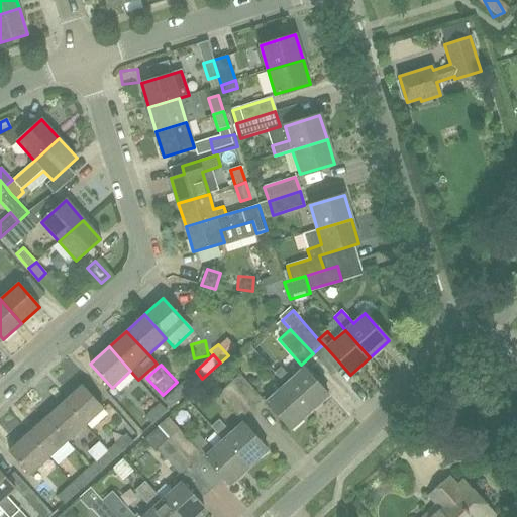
[(203,380),(207,384),(210,381),(218,373),(214,368),(202,379),(203,380)]
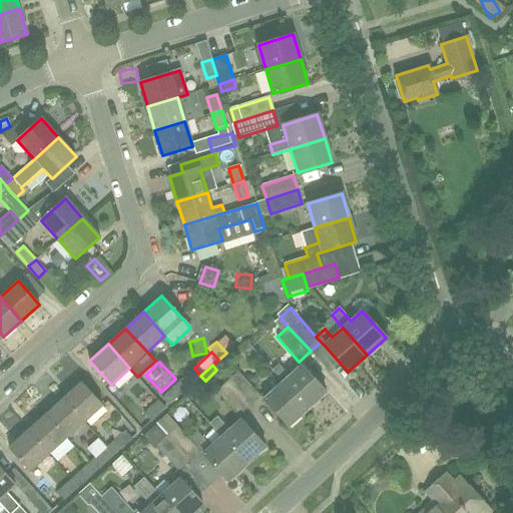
[(283,382),(308,409),(326,392),(302,365),(283,382)]
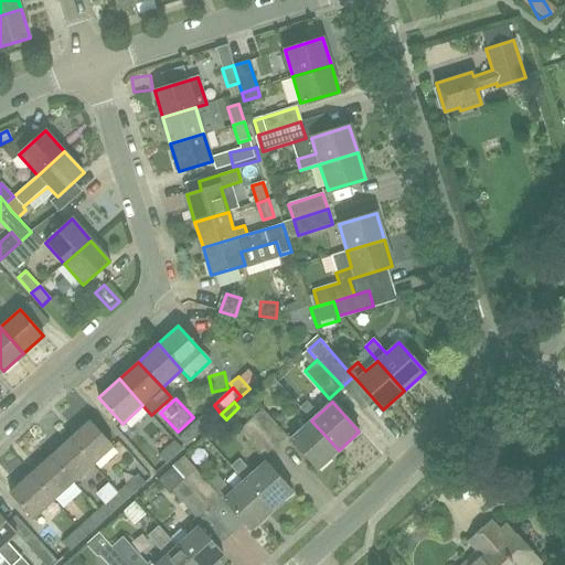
[(222,415),(214,405),(198,420),(206,429),(222,415)]
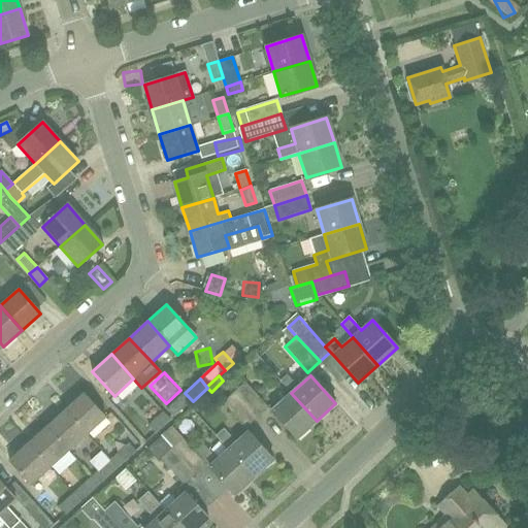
[(234,392),(258,418),(267,408),(244,384),(234,392)]
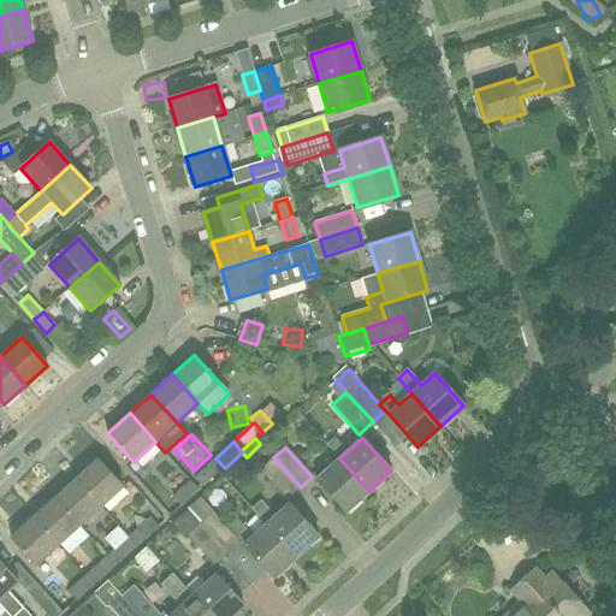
[(301,487),(273,457),(259,471),(285,501),(301,487)]
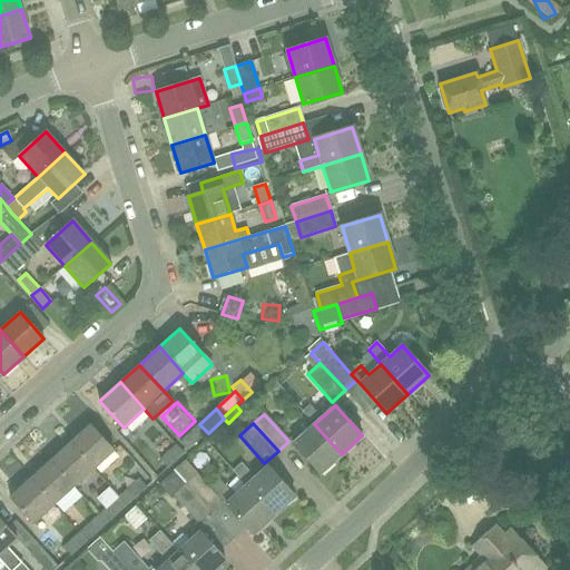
[(70,443),(94,470),(114,451),(90,424),(70,443)]
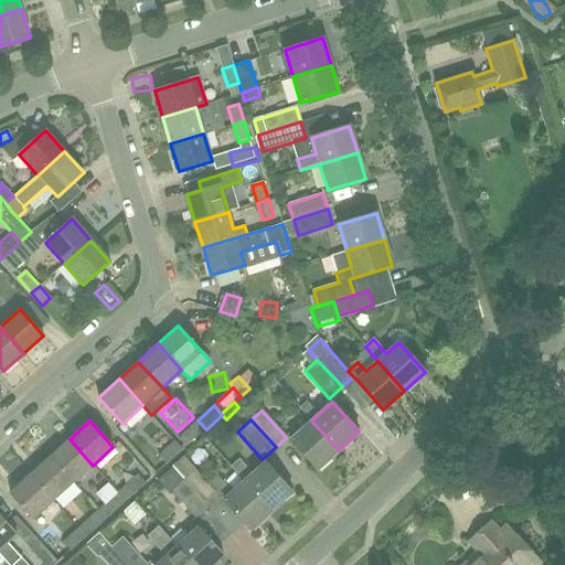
[(318,469),(339,450),(311,420),(290,439),(318,469)]
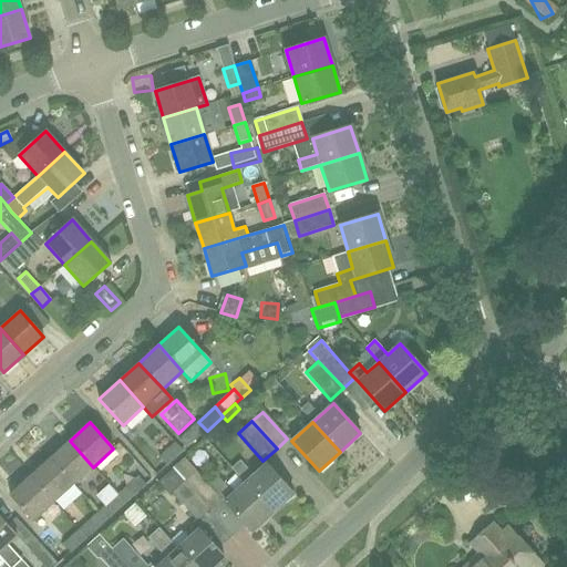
[(175,442),(183,451),(203,433),(195,424),(175,442)]
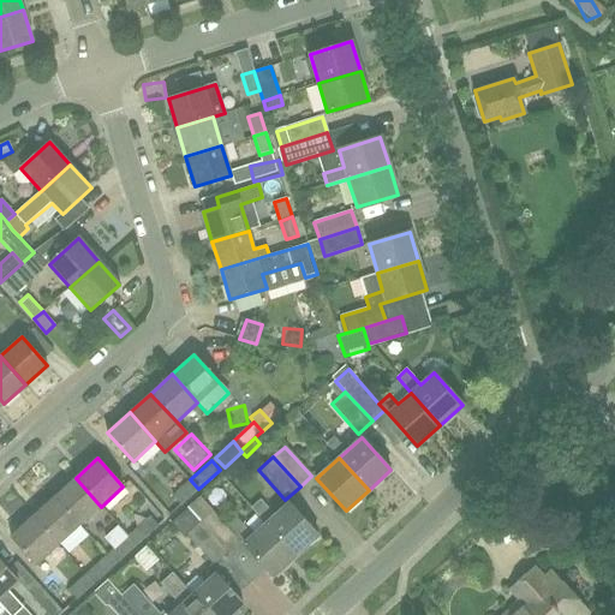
[(76,478),(54,497),(79,526),(101,507),(76,478)]
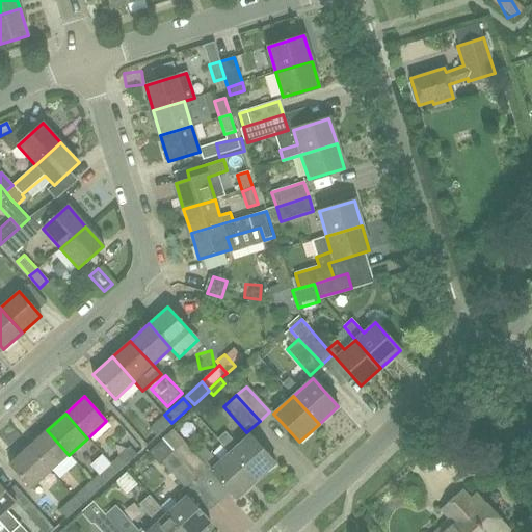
[(147,447),(157,436),(171,423),(164,415),(138,437),(147,447)]
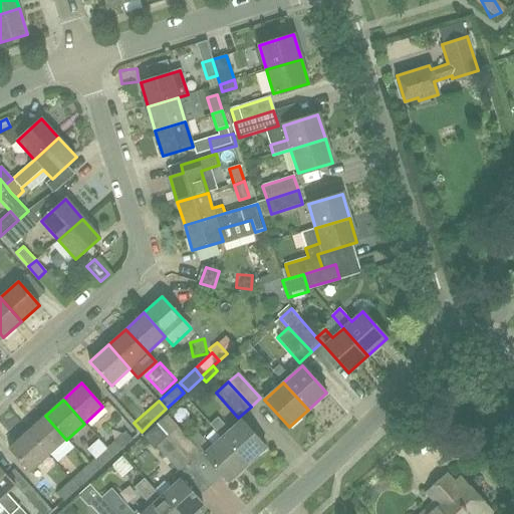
[(66,440),(45,416),(27,432),(49,456),(66,440)]
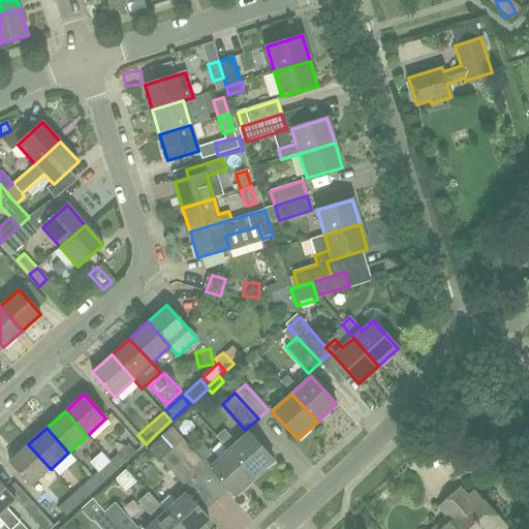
[(217,437),(229,450),(254,478),(274,461),(248,433),(237,443),(224,430),(217,437)]
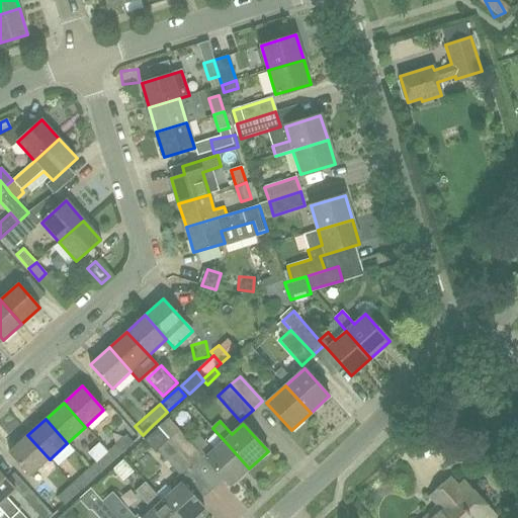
[(168,440),(190,465),(201,455),(179,431),(168,440)]
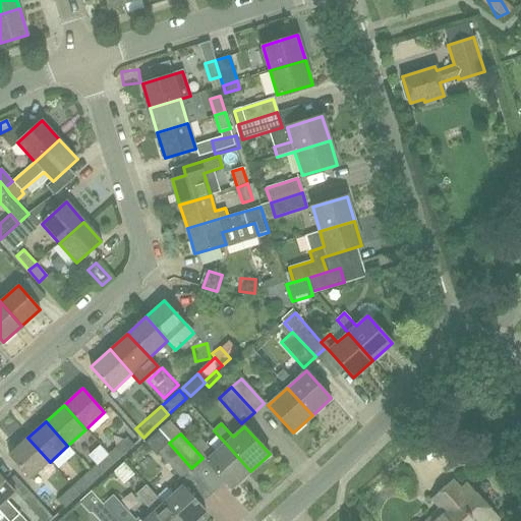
[(127,437),(108,454),(115,463),(134,446),(127,437)]
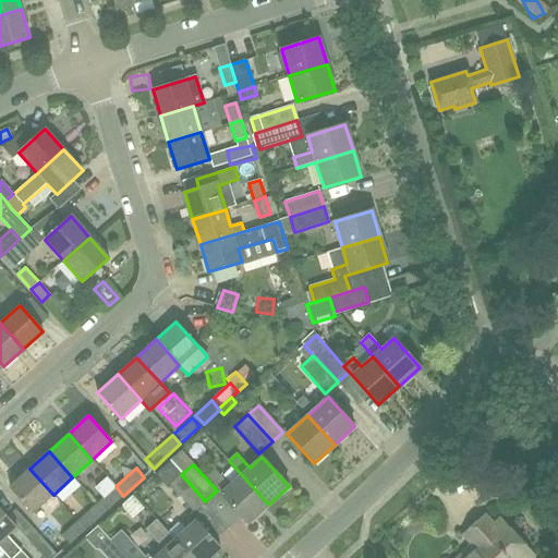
[(53,495),(29,469),(10,487),(33,512),(53,495)]
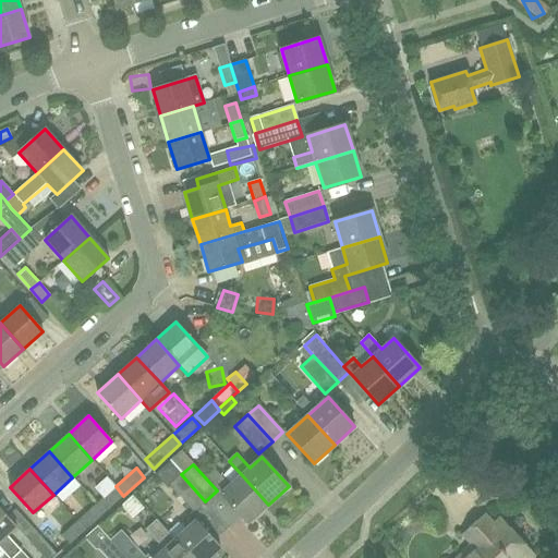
[(242,475),(230,486),(215,470),(206,477),(221,494),(249,523),(268,505),(242,475)]
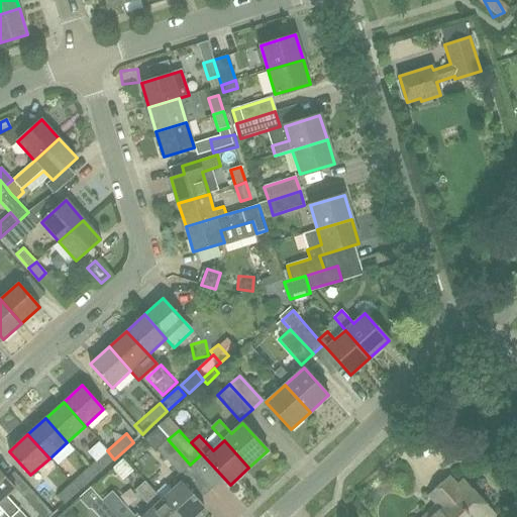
[(190,464),(168,439),(157,450),(179,475),(190,464)]
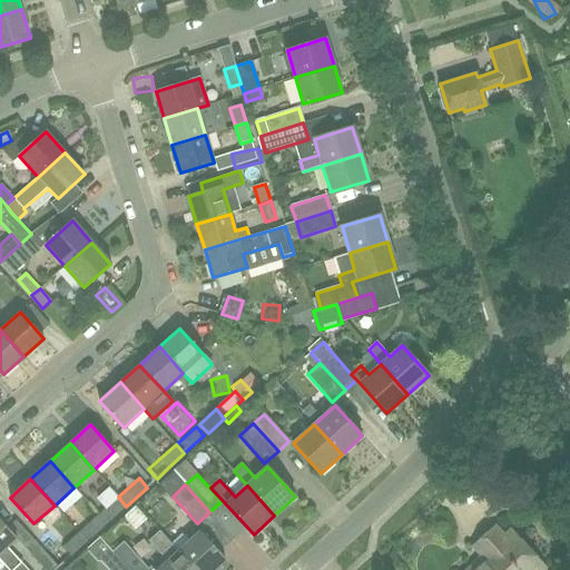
[(98,514),(107,524),(126,507),(118,497),(98,514)]
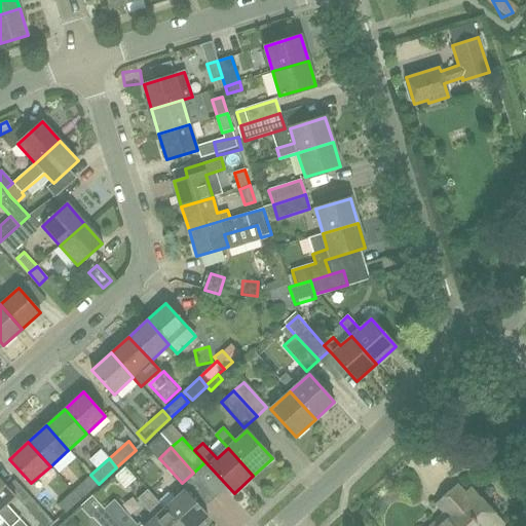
[(127,467),(117,479),(129,491),(141,479),(127,467)]
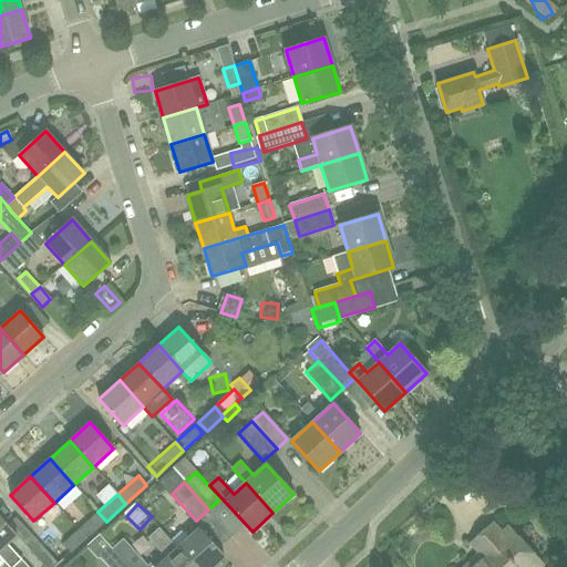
[(106,522),(98,512),(82,526),(91,535),(106,522)]
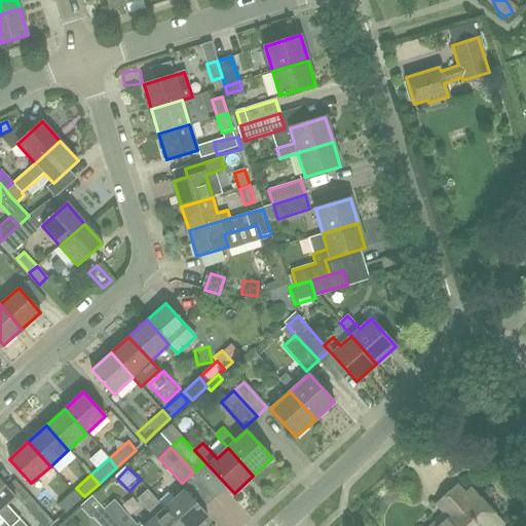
[(0,479),(0,516),(8,525),(12,525),(20,520),(7,505),(15,497),(0,479)]
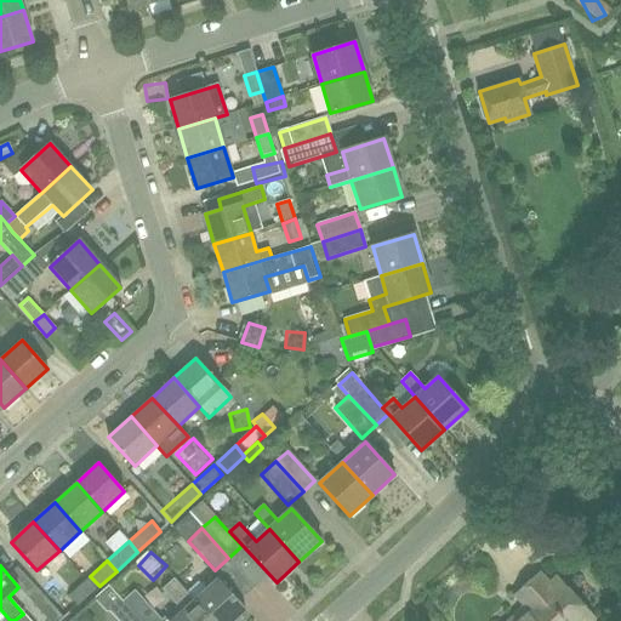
[(587,620),(592,617),(559,581),(552,587),(541,576),(519,596),(530,608),(516,620),(587,620)]
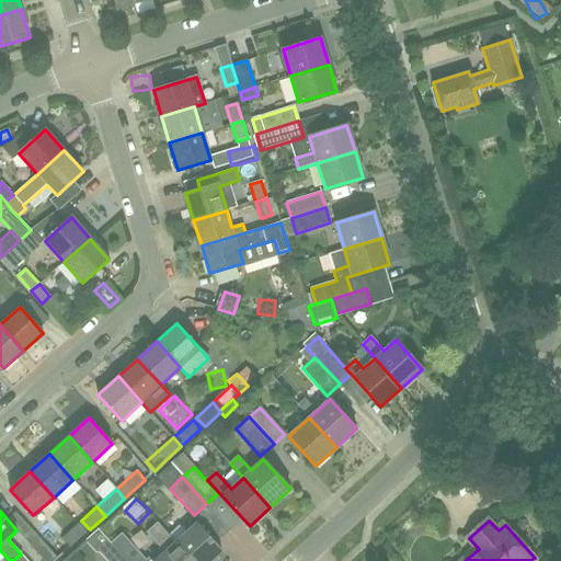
[(156,560),(192,560),(169,535),(158,523),(147,533),(165,552),(156,560)]
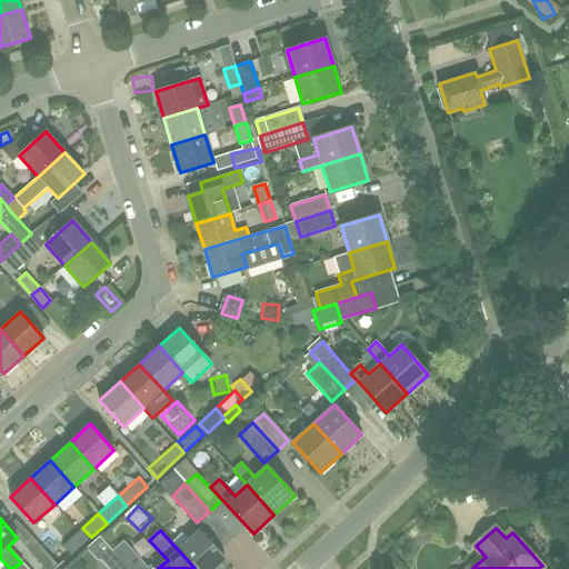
[(70,555),(87,540),(79,531),(62,546),(70,555)]
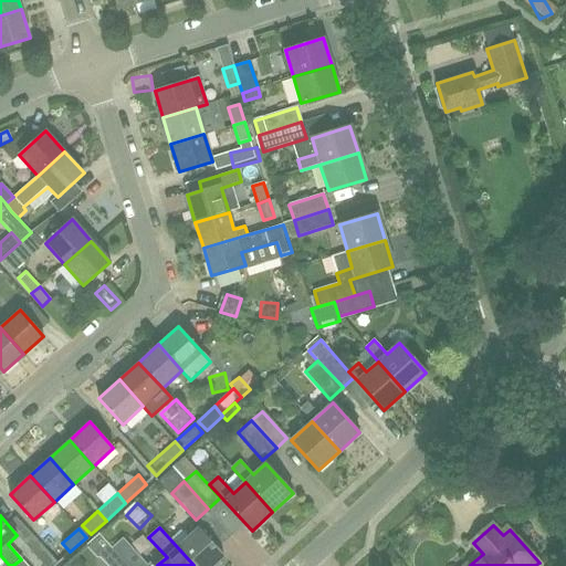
[(170,540),(194,565),(219,565),(222,563),(219,559),(223,556),(199,528),(189,537),(184,531),(180,531),(170,540)]
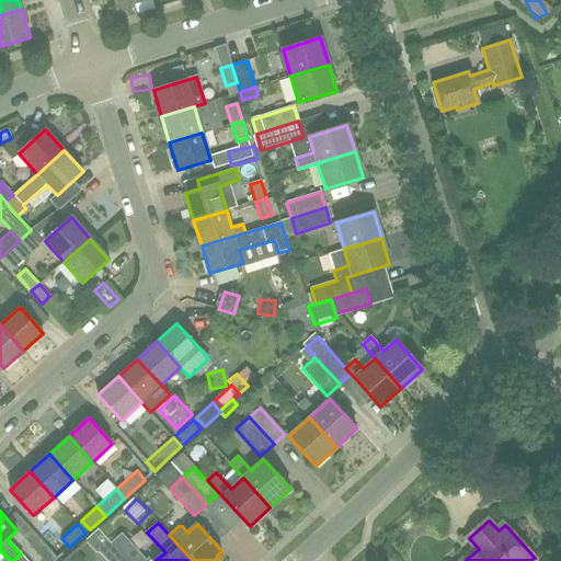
[(34,531),(24,539),(44,560),(54,560),(58,558),(34,531)]
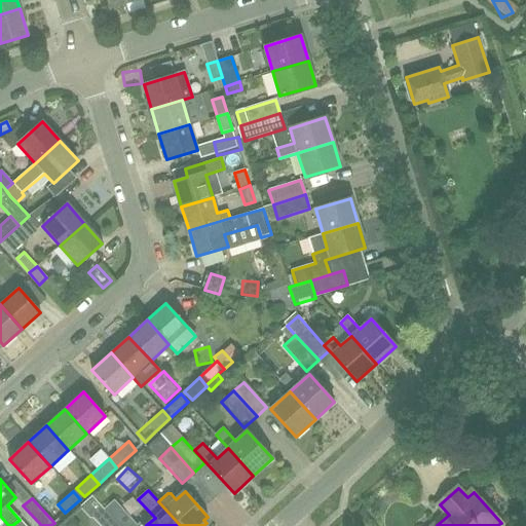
[(114,500),(104,510),(118,525),(136,525),(137,525),(114,500)]
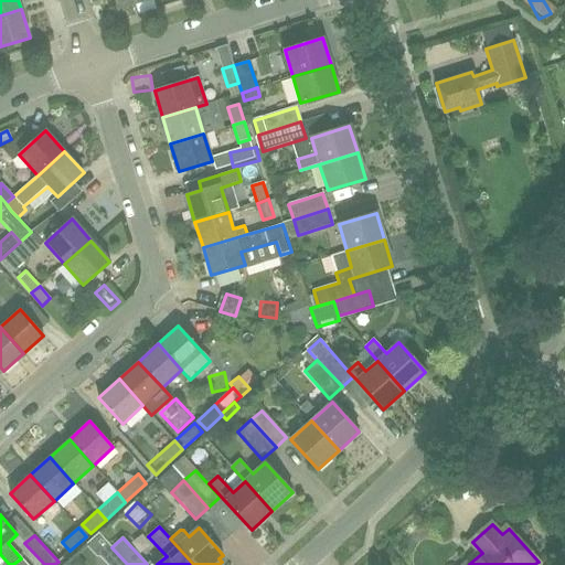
[(127,564),(112,547),(100,557),(106,564),(127,564)]
